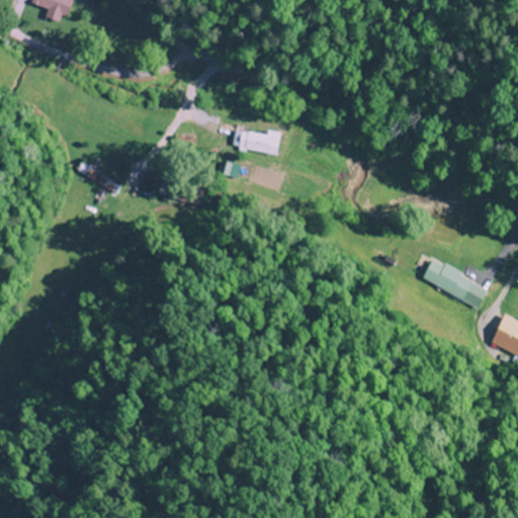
[(30,0),(58,16),(66,1),(65,0),(30,0)]
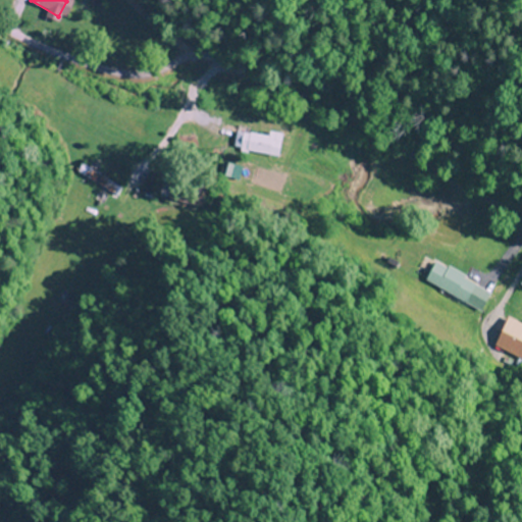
[(235,153),(271,153),(271,135),(235,135),(235,153)]
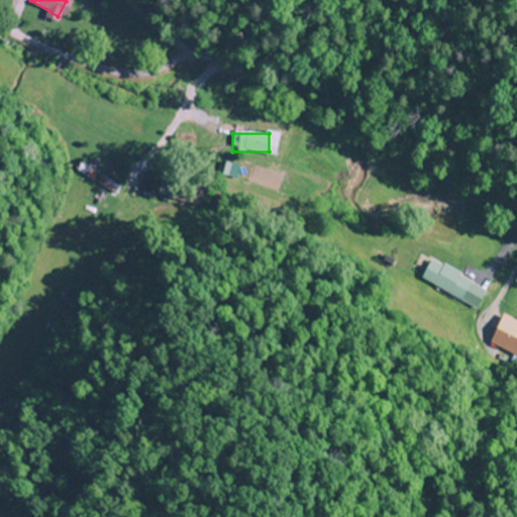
[(116,192),(120,184),(81,166),(77,174),(116,192)]
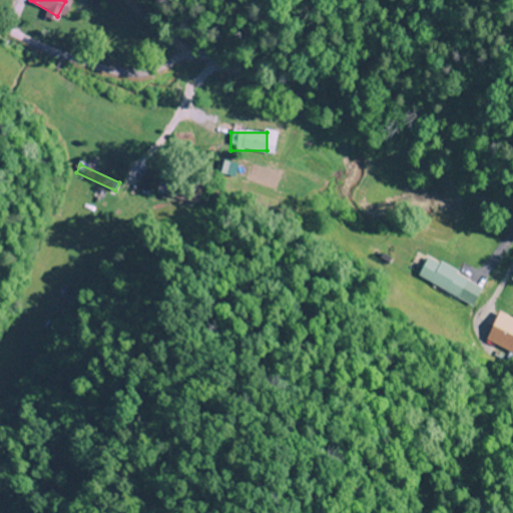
[(468,303),(477,284),(426,259),(417,278),(468,303)]
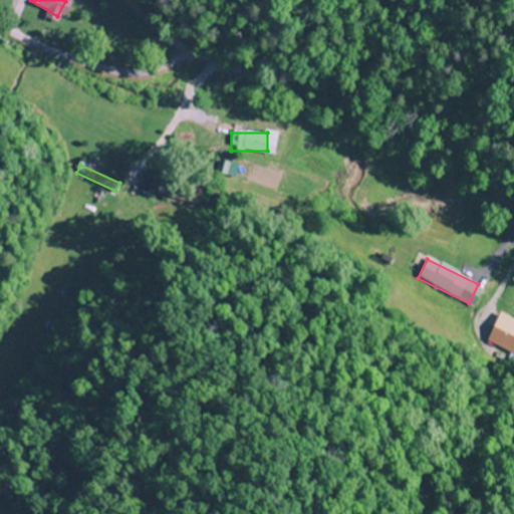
[(513,320),(498,314),(487,342),(513,354),(513,320)]
